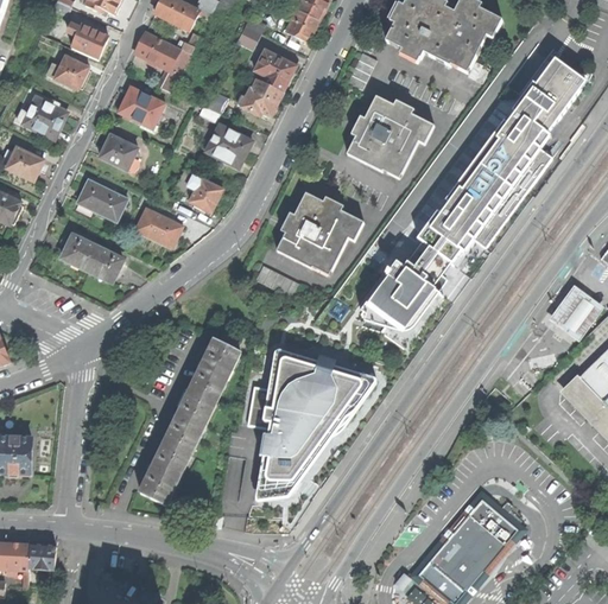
[(71,6),(59,0),(57,0),(54,7),(68,14),(71,6)]
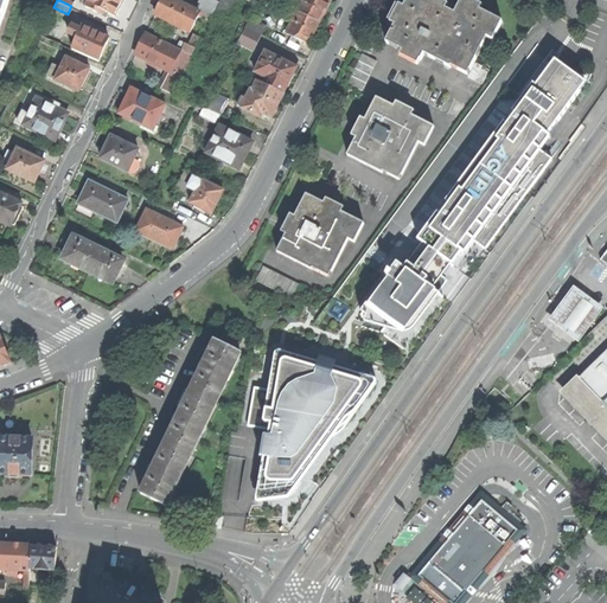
[(87,0),(85,4),(84,5),(102,13),(103,10),(114,14),(115,12),(117,12),(120,6),(120,4),(121,0),(87,0)]
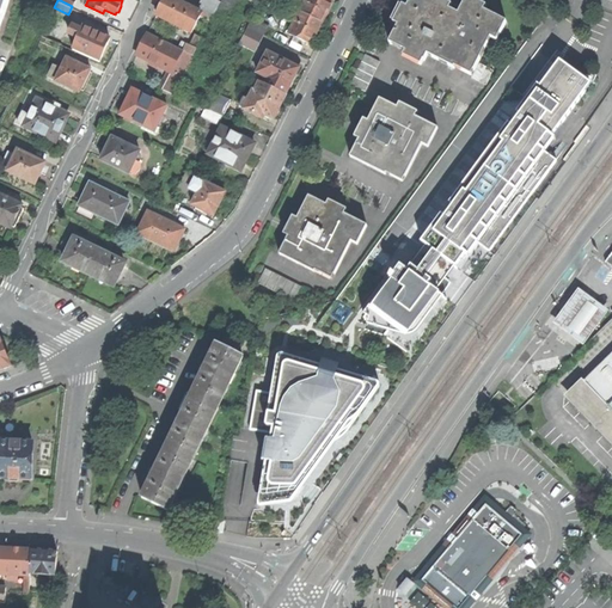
[(163,0),(161,1),(157,12),(191,30),(201,10),(182,0),(163,0)]
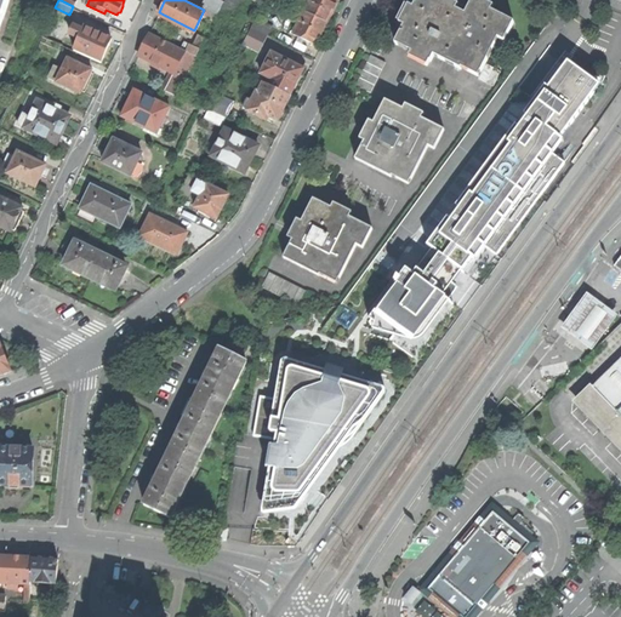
[(201,0),(199,6),(216,13),(223,0),(201,0)]
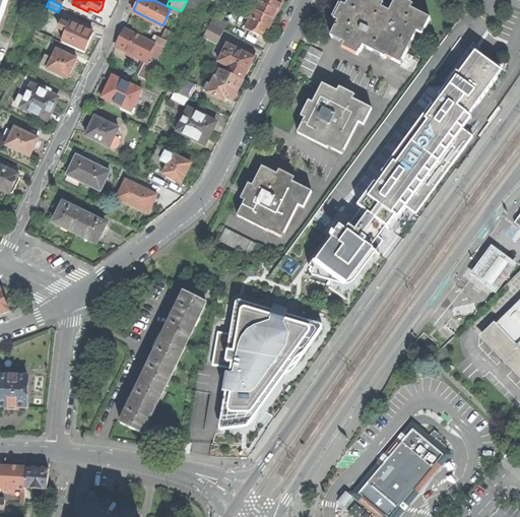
[(181,11),(179,15),(192,21),(202,0),(187,0),(181,11)]
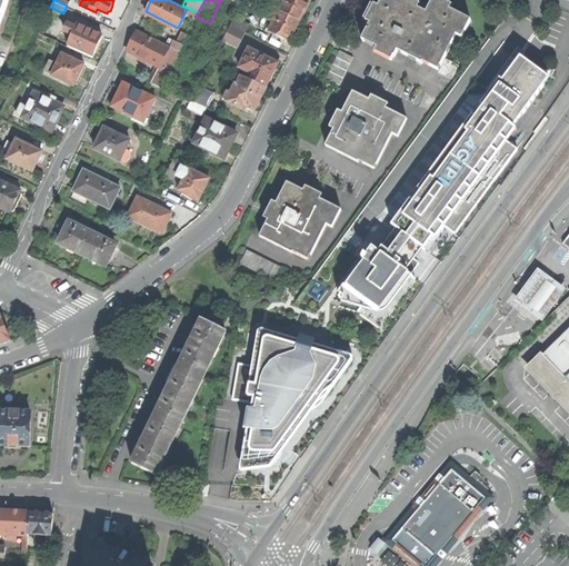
[(278,0),(275,7),(278,9),(283,0),(278,0)]
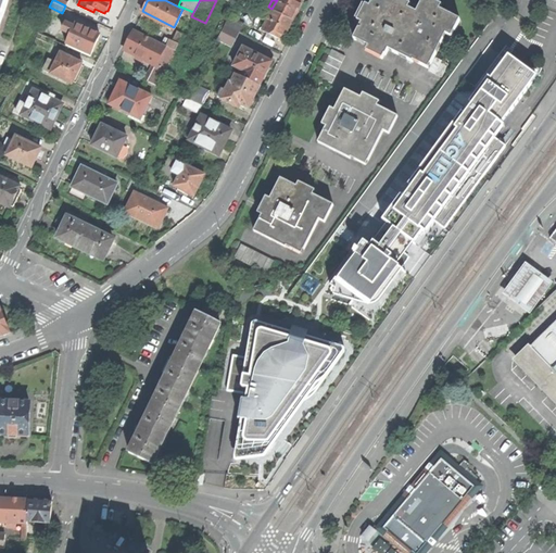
[(272,9),(293,20),(298,9),(302,0),(277,0),(272,9)]
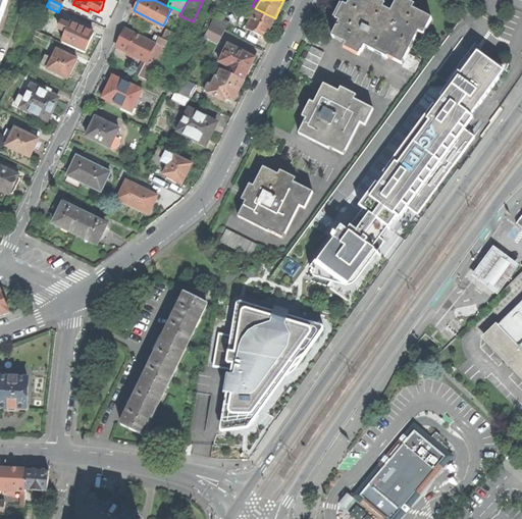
[(350,0),(346,8),(332,35),(362,50),(365,45),(388,56),(390,51),(405,58),(403,63),(415,70),(421,57),(409,51),(419,30),(424,33),(432,16),(400,0),(397,0),(392,9),(373,0),(350,0)]
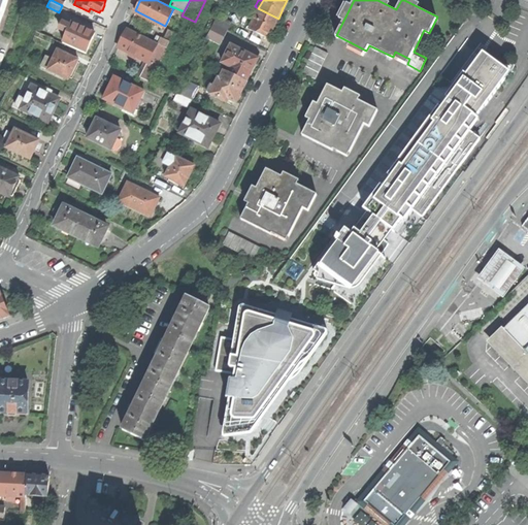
[(278,19),(258,8),(255,17),(249,27),(254,30),(261,33),(268,37),(273,28),(278,19)]
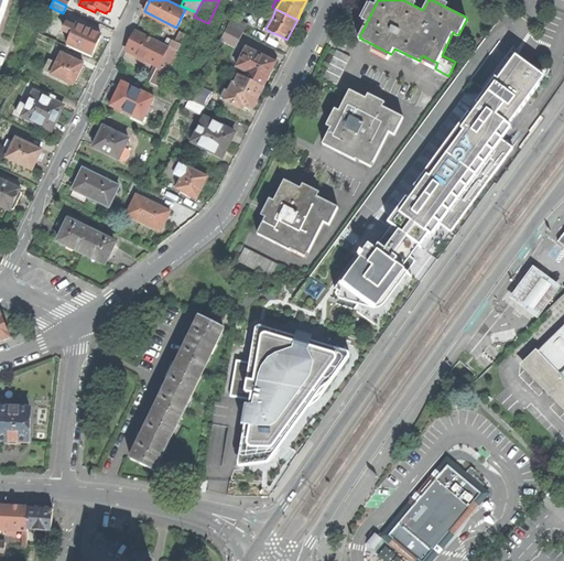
[(228,22),(241,30),(246,21),(231,13),(228,22)]
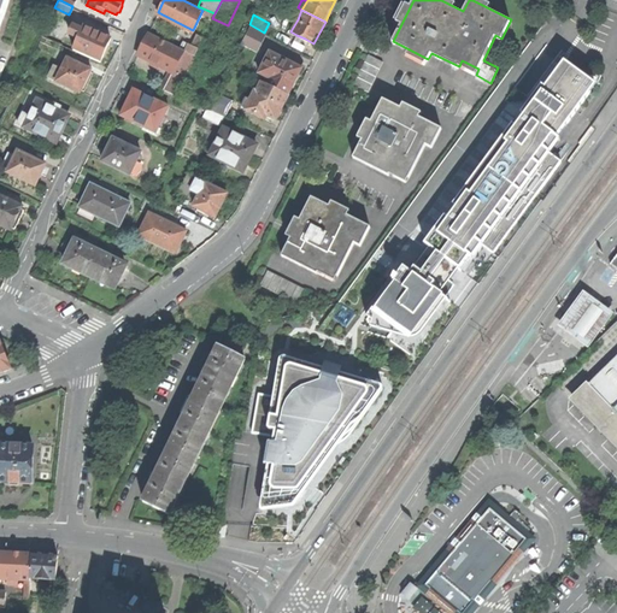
[(83,24),(72,47),(99,59),(105,47),(110,36),(83,24)]
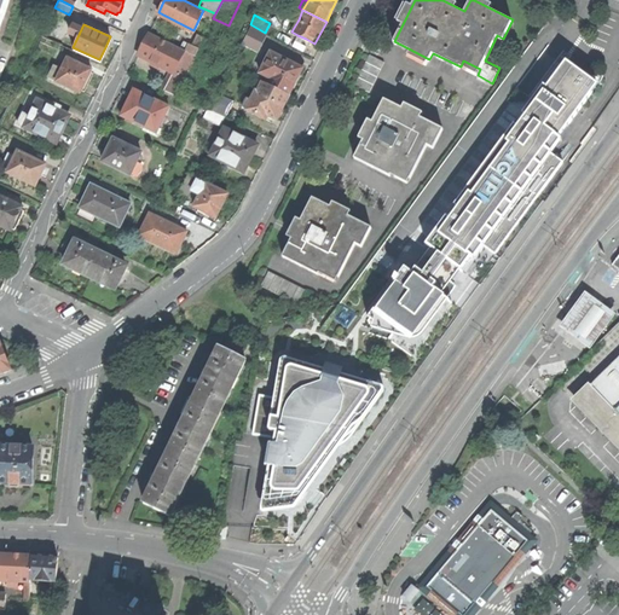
[(265,33),(250,24),(241,42),(256,50),(265,33)]
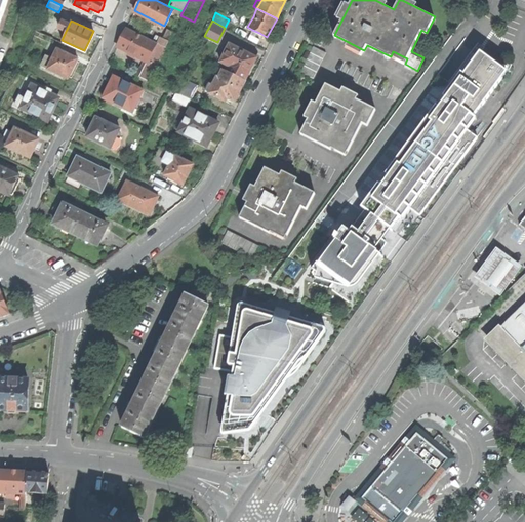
[(121,36),(117,44),(147,58),(155,42),(126,27),(121,36)]
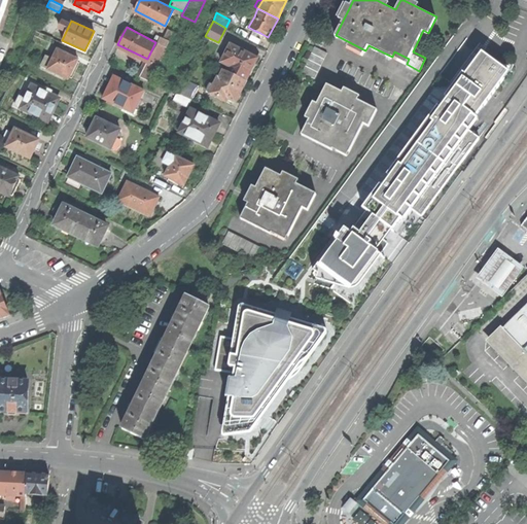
[(168,28),(164,36),(169,39),(174,31),(168,28)]
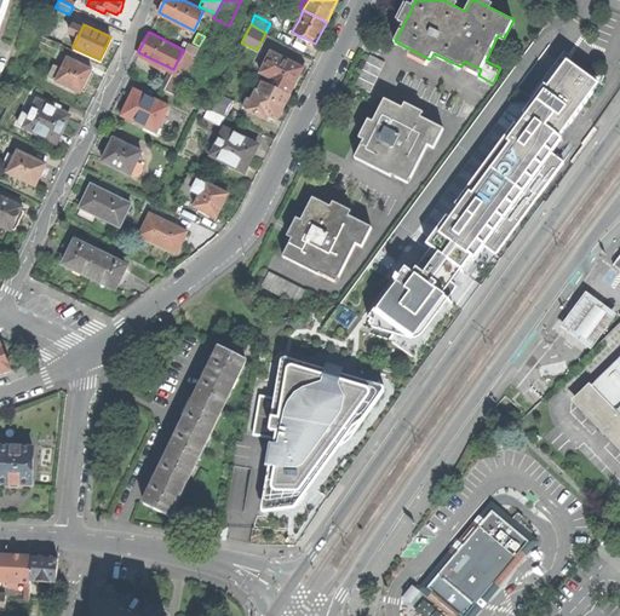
[(185,50),(190,41),(184,39),(181,46),(185,50)]
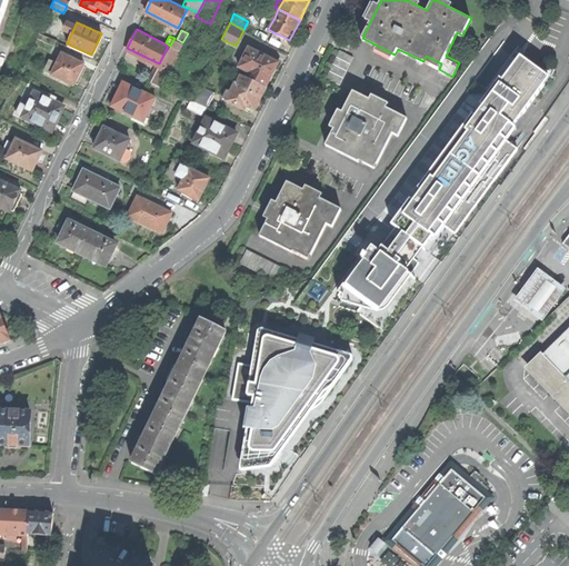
[(175,38),(170,46),(179,50),(182,42),(177,39),(175,38)]
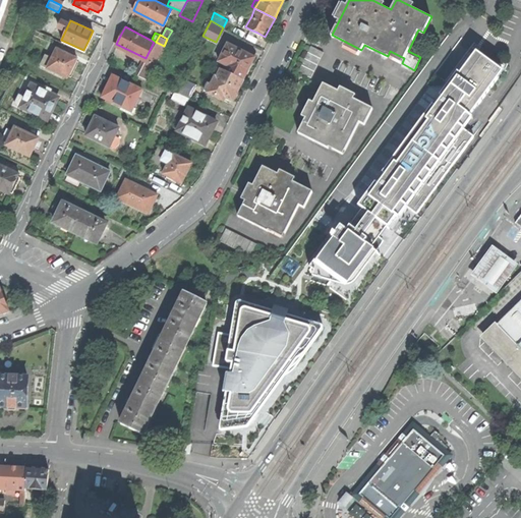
[(226,69),(243,78),(249,67),(254,56),(227,42),(218,60),(228,65),(226,69)]
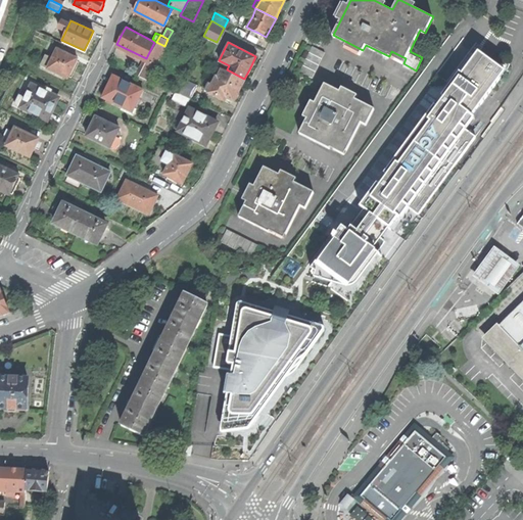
[(313,43),(299,68),(313,76),(325,50),(313,43)]
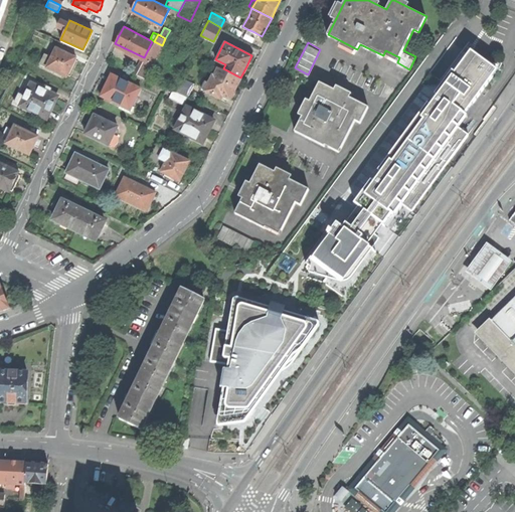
[(44,52),(40,62),(46,65),(66,75),(71,65),(75,55),(55,46),(51,55),(44,52)]
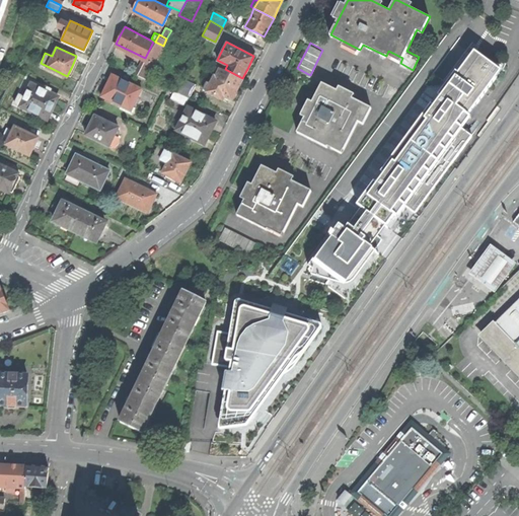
[(420,205),(472,134),(460,125),(468,115),(501,70),(490,63),(491,62),(475,51),(458,72),(456,71),(447,82),(439,93),(433,101),(381,169),(375,177),(356,203),(359,205),(361,206),(369,212),(376,217),(385,223),(386,224),(402,203),(415,212),(420,205)]
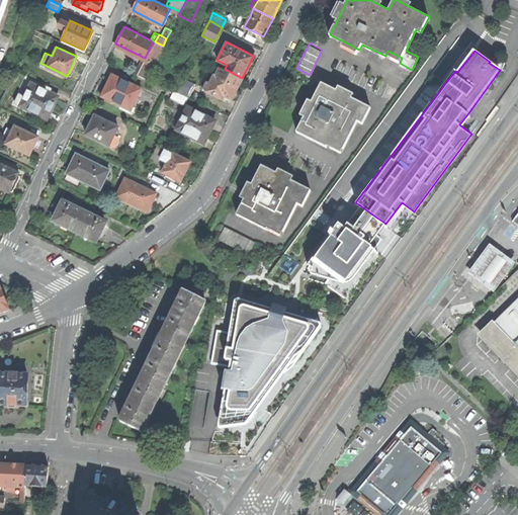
[(141,60),(135,72),(147,78),(153,66),(141,60)]
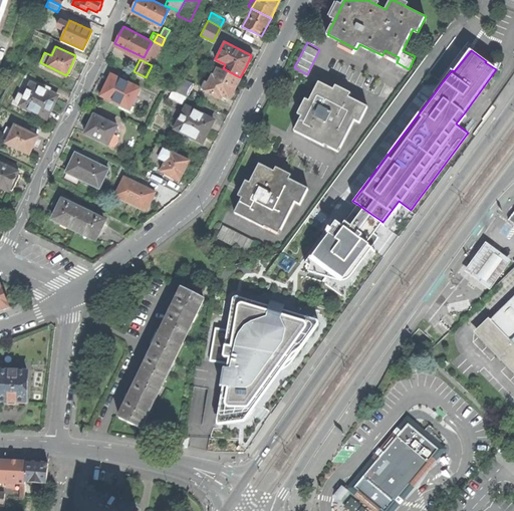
[(382,222),(381,221),(372,215),(365,210),(357,204),(355,203),(352,201),(371,176),(377,168),(429,100),(435,92),(443,81),(434,74),(424,66),(420,63),(269,268),(344,297),(396,230),(411,210),(399,201),(382,222)]
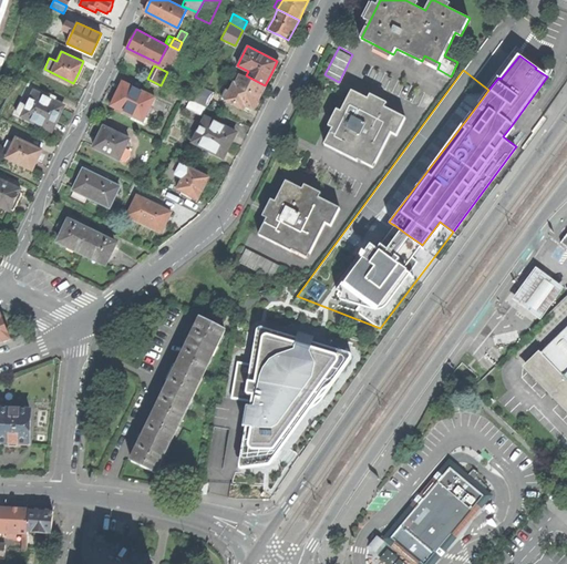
[(229,91),(225,99),(243,108),(245,103),(254,108),(259,96),(265,85),(246,75),(240,73),(236,83),(234,82),(229,91)]
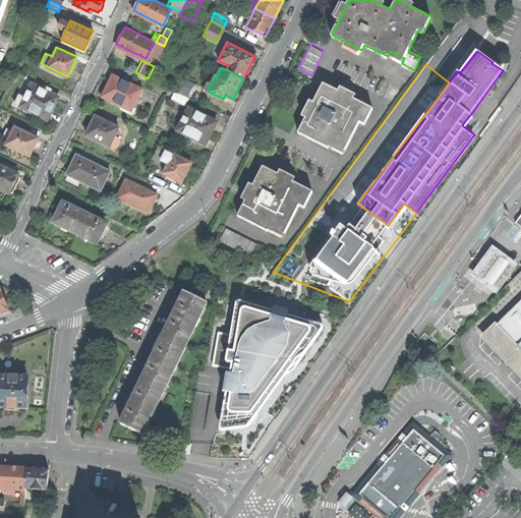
[(107,83),(102,95),(121,105),(123,101),(133,106),(141,88),(112,73),(107,83)]
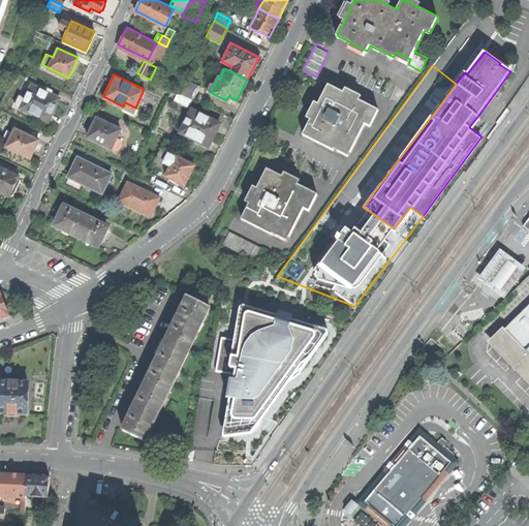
[(185,78),(178,91),(192,98),(198,85),(185,78)]
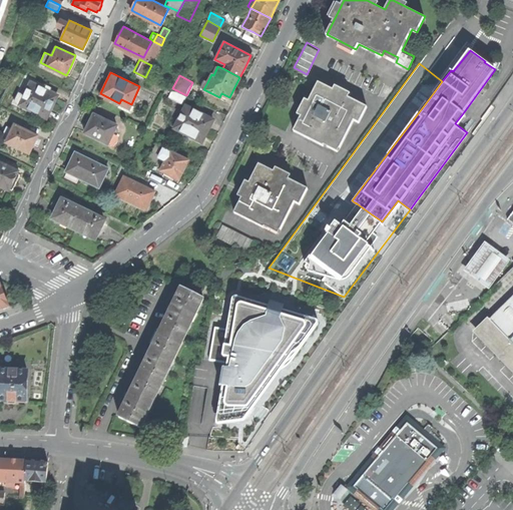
[(19,103),(46,116),(52,105),(57,93),(30,80),(24,94),(18,91),(14,100),(19,102),(19,103)]
